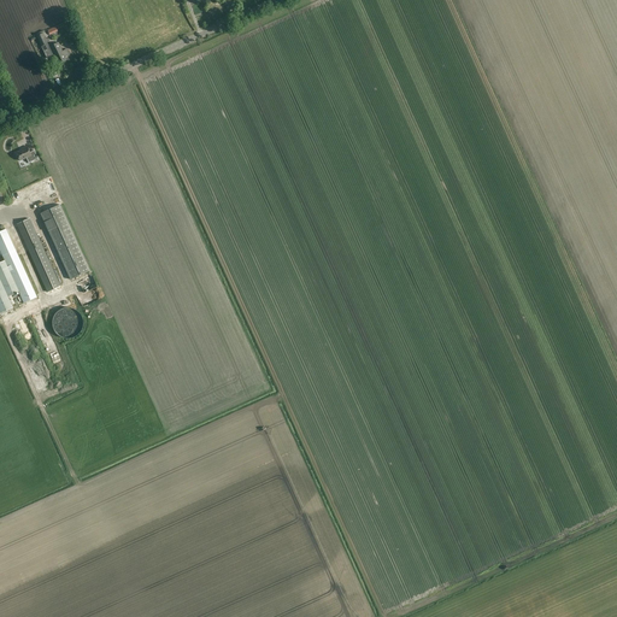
[(41,47),(48,43),(42,34),(36,36),(41,47)]
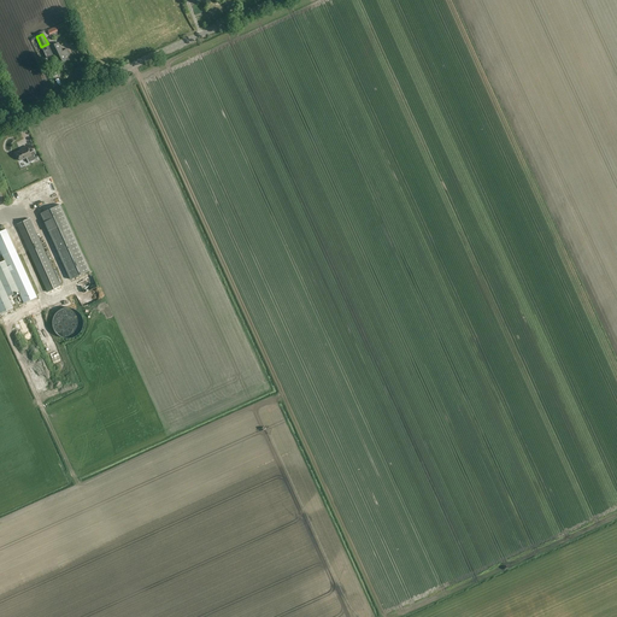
[(58,65),(66,60),(58,43),(50,47),(58,65)]
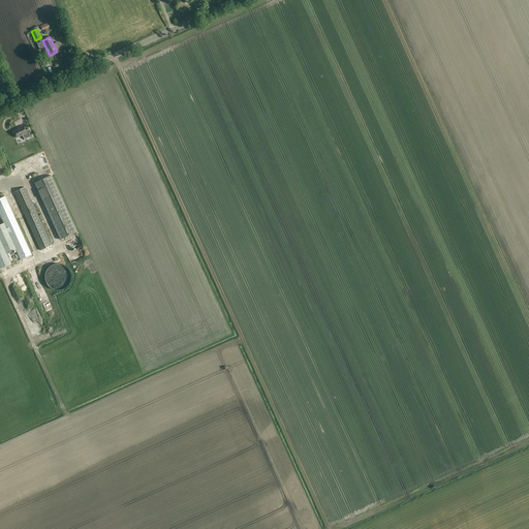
[(20,129),(13,132),(17,139),(22,136),(24,141),(32,137),(29,130),(25,132),(23,127),(20,128),(20,129)]
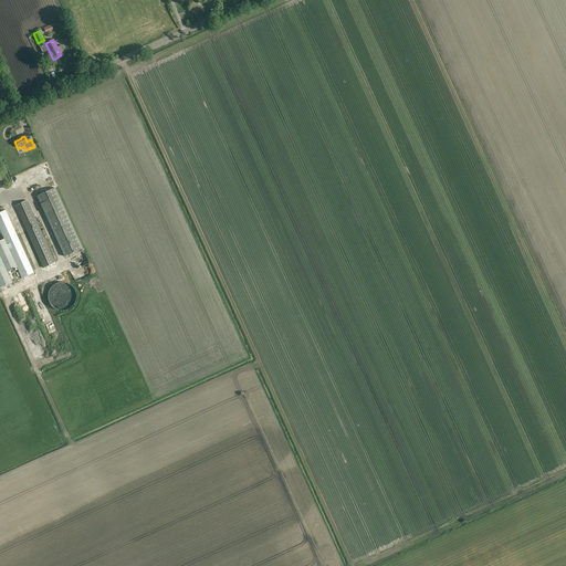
[(16,161),(20,170),(23,169),(23,168),(27,167),(24,161),(23,163),(22,160),(20,161),(20,160),(16,161)]
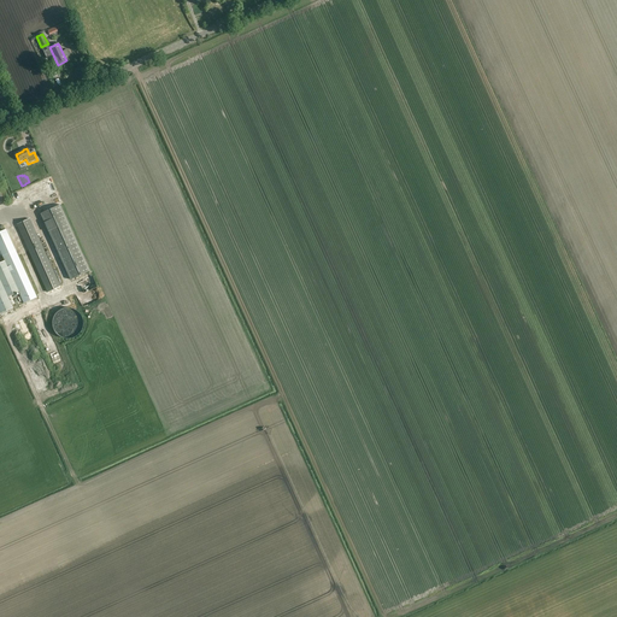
[(60,206),(40,215),(70,281),(89,272),(60,206)]
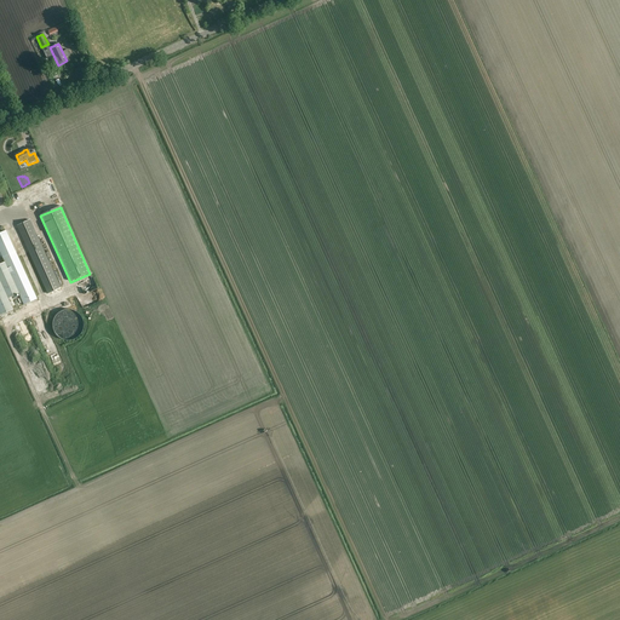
[(47,294),(59,290),(29,220),(17,227),(47,294)]
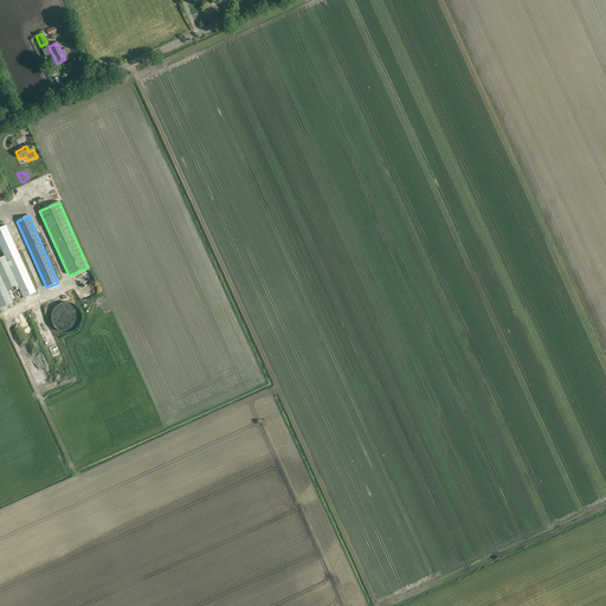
[(0,229),(0,245),(5,256),(0,258),(0,307),(0,308),(13,302),(8,291),(18,287),(23,298),(36,292),(6,226),(0,229)]
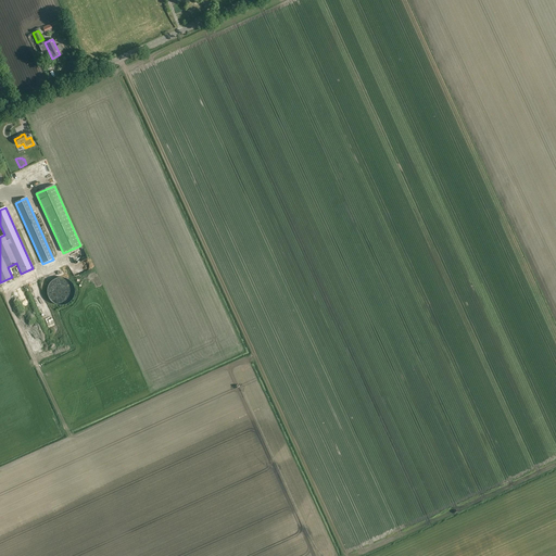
[(50,282),(49,285),(48,287),(48,289),(47,290),(47,292),(48,294),(48,298),(49,300),(50,301),(51,302),(52,303),(54,304),(55,305),(58,305),(59,305),(61,306),(62,306),(64,305),(67,305),(68,304),(71,303),(73,300),(74,298),(75,295),(75,293),(75,289),(75,287),(74,285),(72,281),(70,280),(66,278),(62,277),(61,277),(59,278),(57,278),(54,279),(53,280),(52,280),(50,282)]
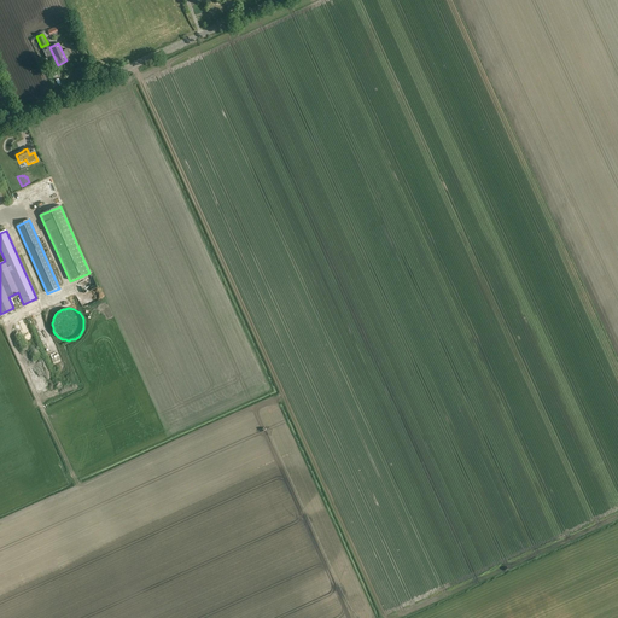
[(42,379),(48,394),(53,391),(47,377),(42,379)]
